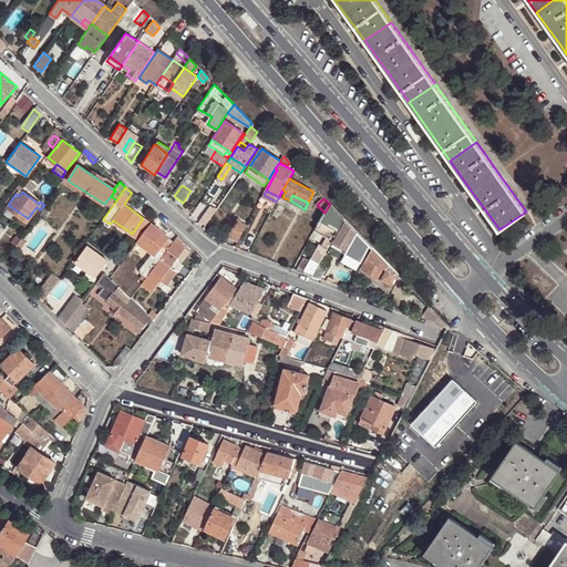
[(343,218),(330,204),(325,213),(315,230),(332,240),(343,218)]
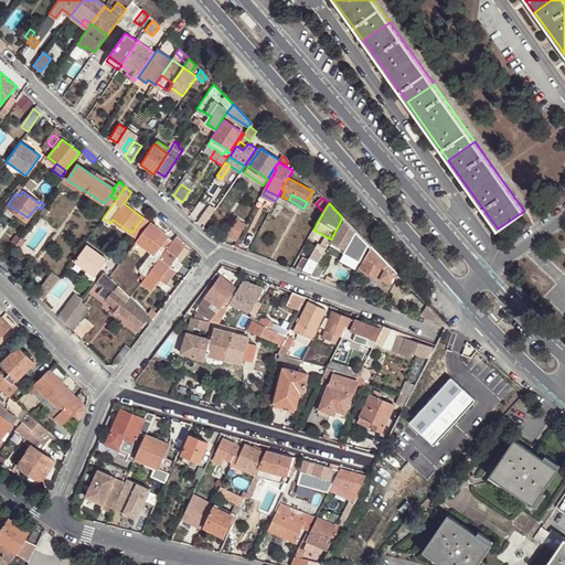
[(204,223),(214,210),(208,205),(199,219),(204,223)]
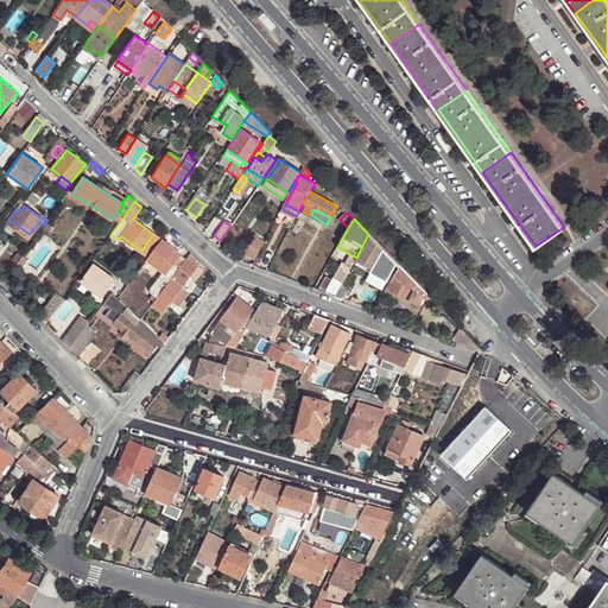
[(141,251),(149,257),(162,240),(153,234),(141,251)]
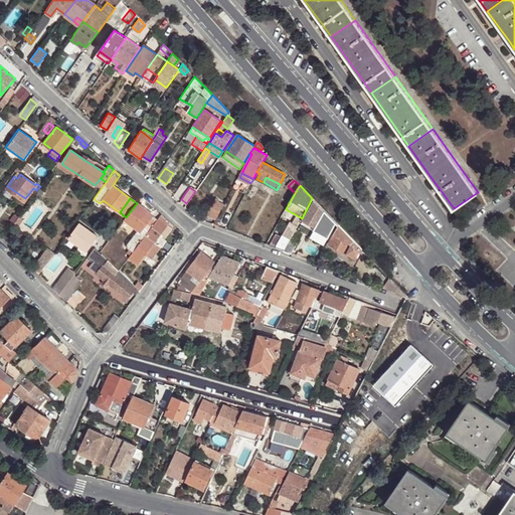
[(215,219),(223,204),(214,198),(206,213),(215,219)]
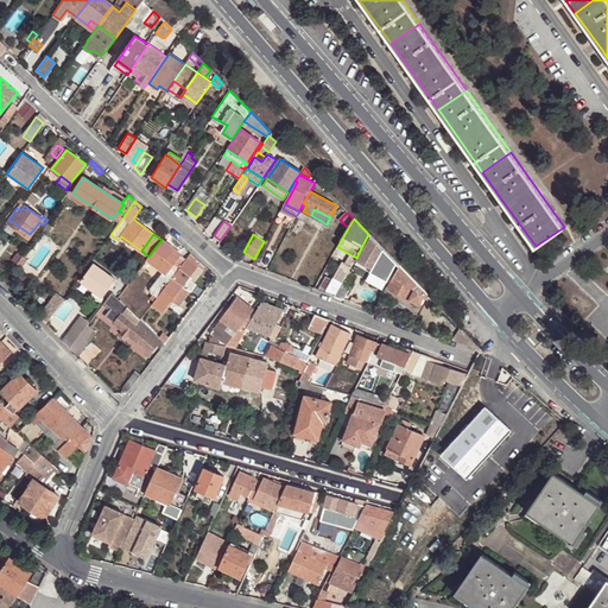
[(391,257),(371,236),(356,264),(368,271),(371,272),(379,277),(387,282),(391,274),(396,266),(388,261),(391,257)]
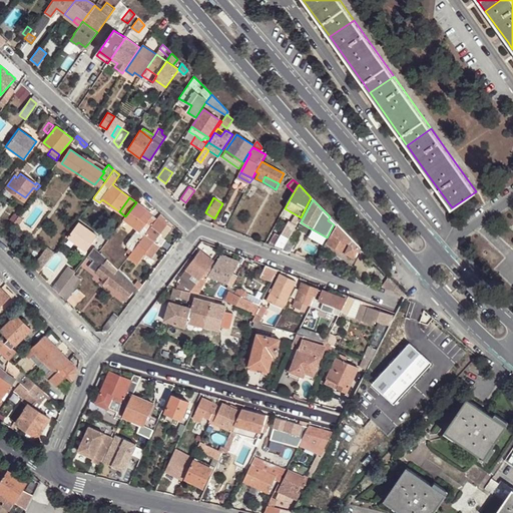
[(125,216),(124,218),(138,229),(139,230),(151,214),(136,202),(125,216)]
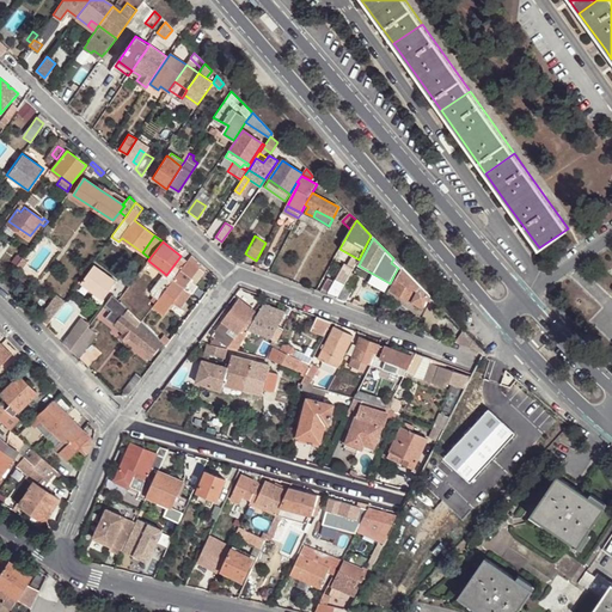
[(191,255),(188,258),(199,267),(201,263),(191,255)]
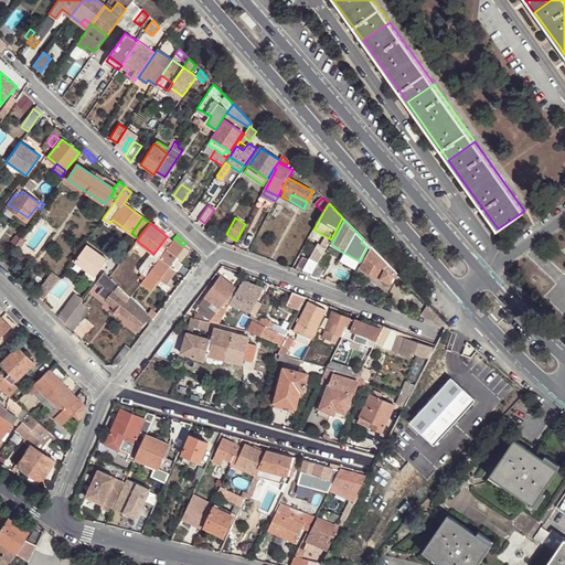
[(138,276),(144,279),(160,258),(172,241),(167,236),(153,254),(152,253),(140,268),(139,272),(140,273),(138,276)]
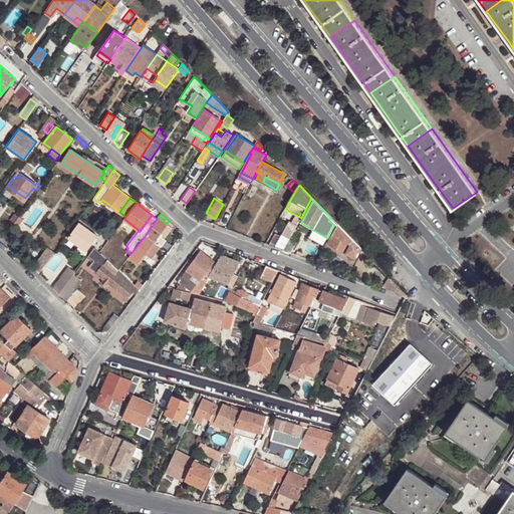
[(19,216),(14,222),(18,225),(22,219),(19,216)]
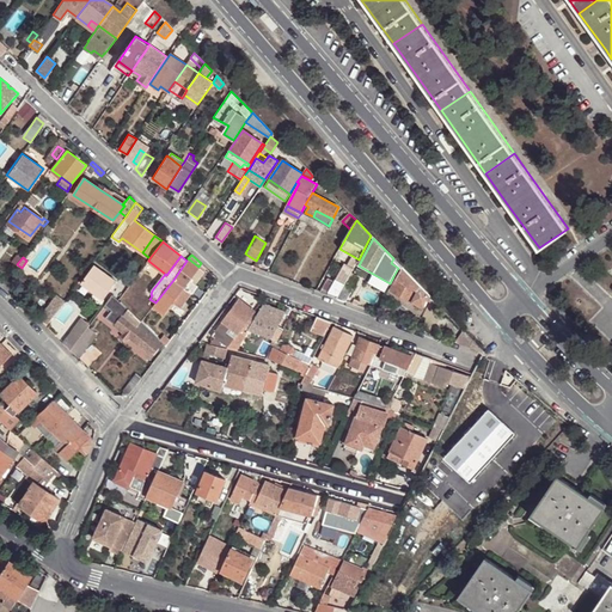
[(187,261),(173,280),(183,287),(189,279),(199,267),(188,258),(187,261)]
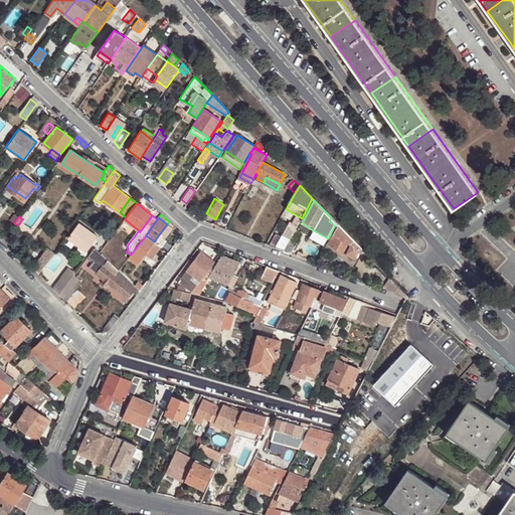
[(296,229),(298,225),(292,222),(285,236),(290,239),(296,229)]
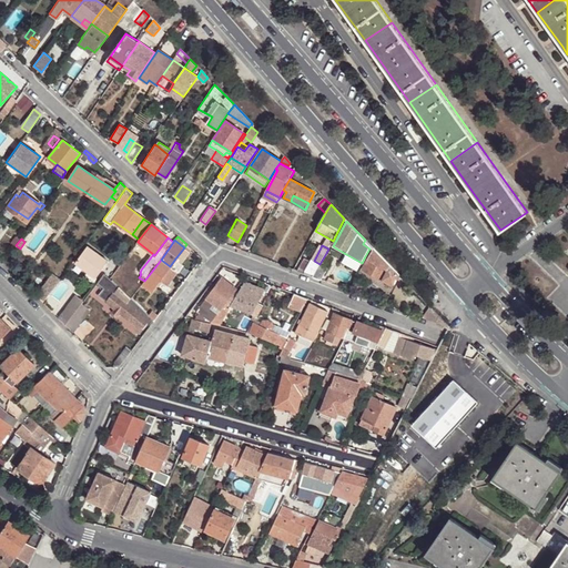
[(74,262),(95,277),(108,262),(87,246),(74,262)]
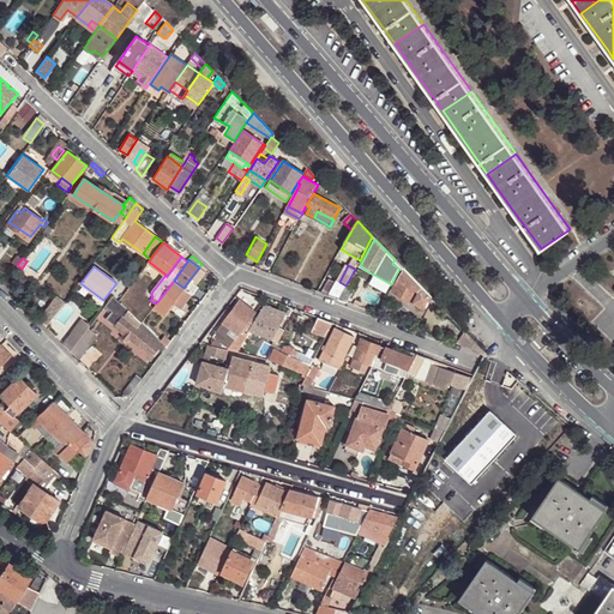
[(205,272),(199,268),(190,280),(196,284),(205,272)]
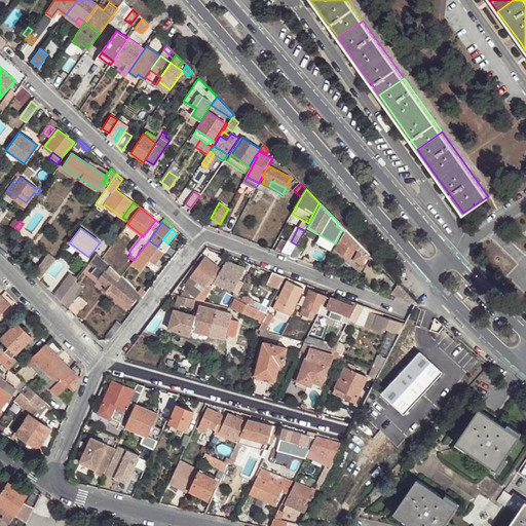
[(369,255),(345,230),(336,249),(353,259),(364,264),(369,255)]
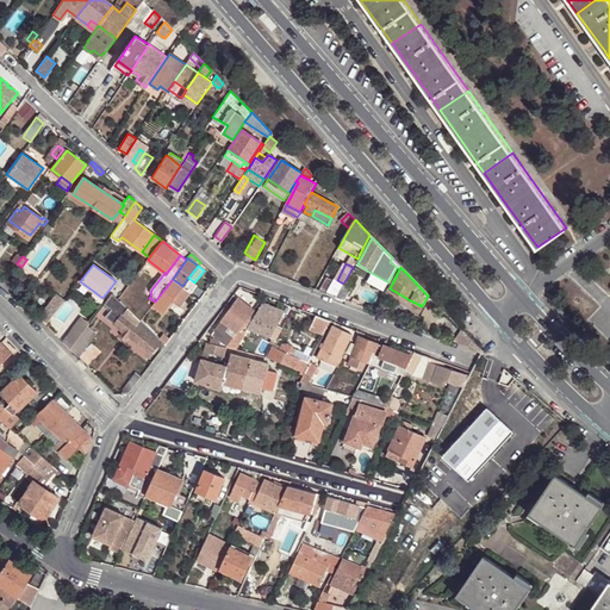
[(356,275),(350,272),(344,282),(336,297),(346,300),(353,287),(350,286),(356,275)]
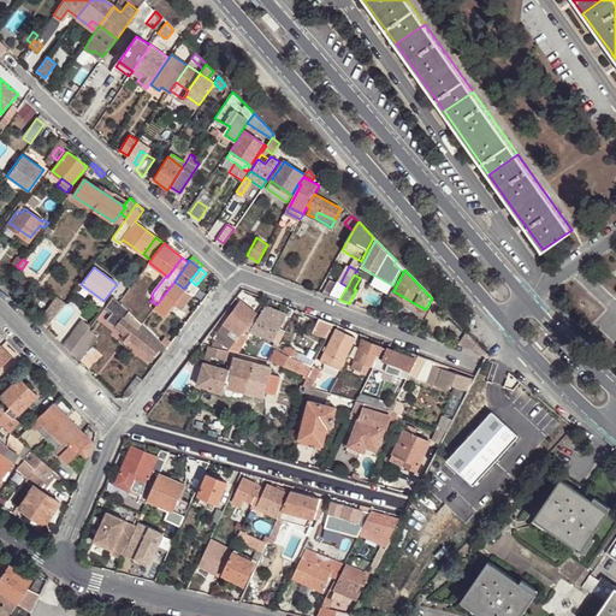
[(384,280),(375,276),(371,285),(388,294),(392,285),(384,280)]
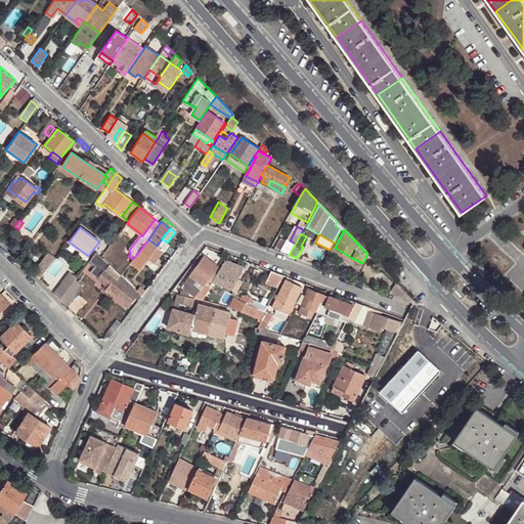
[(274,250),(280,252),(287,241),(280,237),(274,250)]
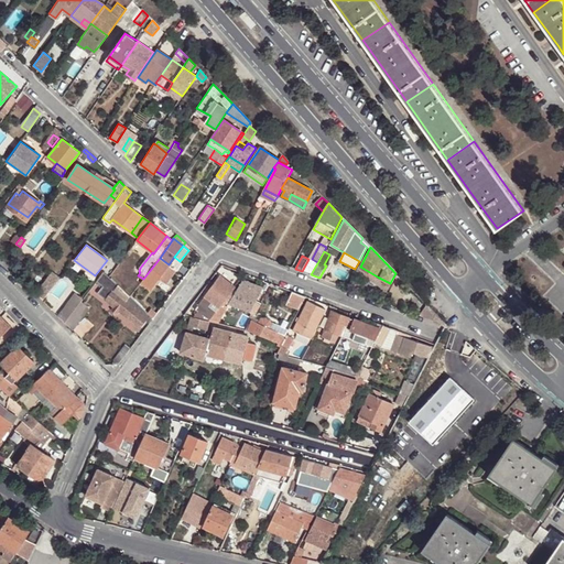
[(174,257),(169,264),(175,270),(176,271),(182,263),(180,261),(174,257)]
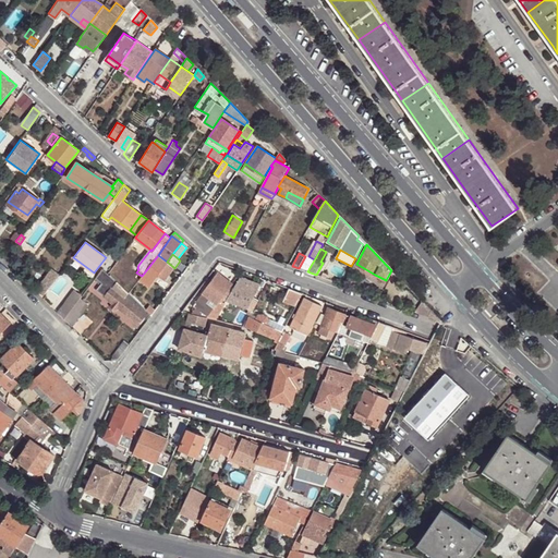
[(142,276),(140,279),(148,286),(157,275),(161,269),(169,274),(173,267),(167,262),(158,255),(142,276)]
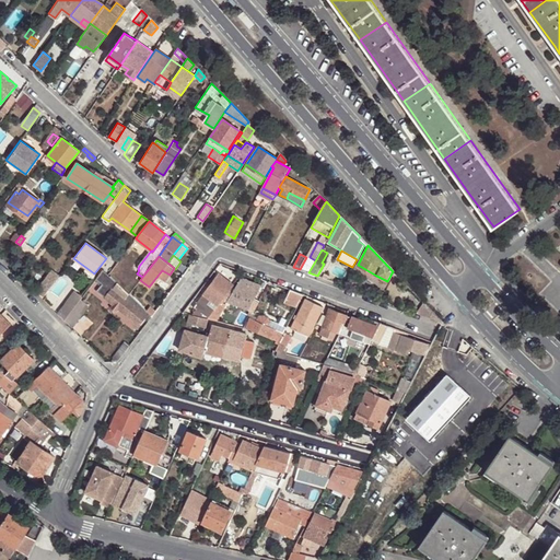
[(308,272),(315,260),(310,257),(307,256),(306,257),(300,269),(308,272)]
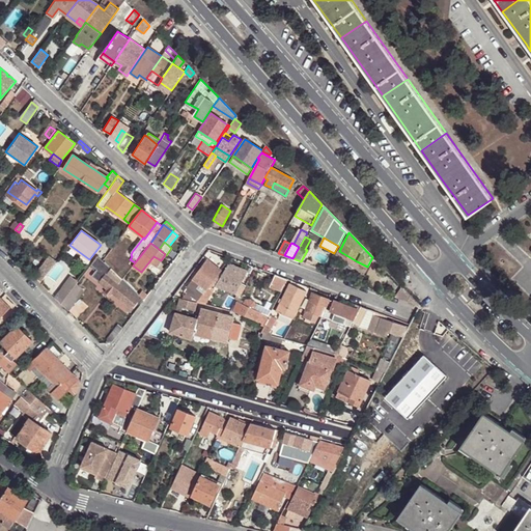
[(339,251),(338,250),(335,256),(354,267),(357,261),(339,251)]
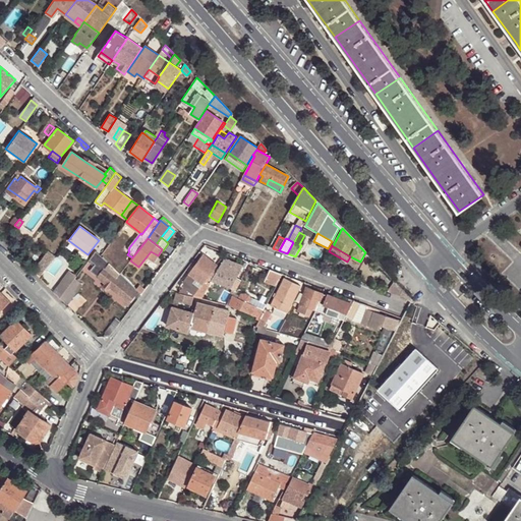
[(96,250),(89,259),(96,265),(99,262),(100,261),(93,255),(96,252),(102,257),(103,256),(101,255),(96,250)]
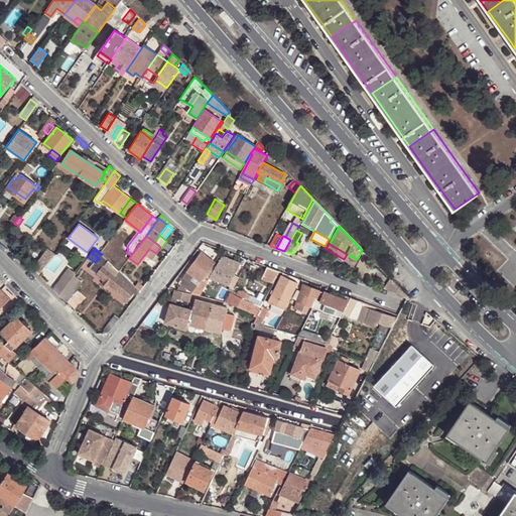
[(43,253),(50,258),(53,253),(47,249),(43,253)]
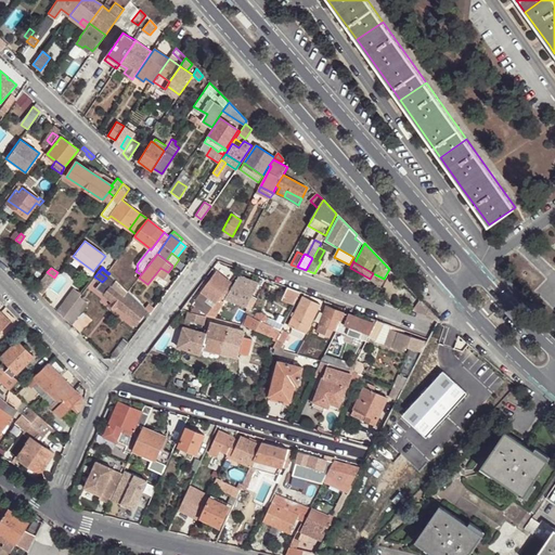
[(164,278),(168,272),(160,268),(156,273),(164,278)]
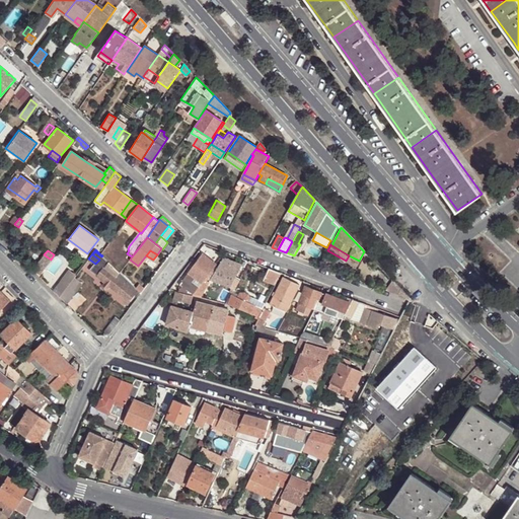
[(193,295),(194,295),(199,287),(194,282),(197,278),(203,283),(204,281),(207,277),(216,265),(202,253),(179,284),(182,286),(177,291),(193,295)]
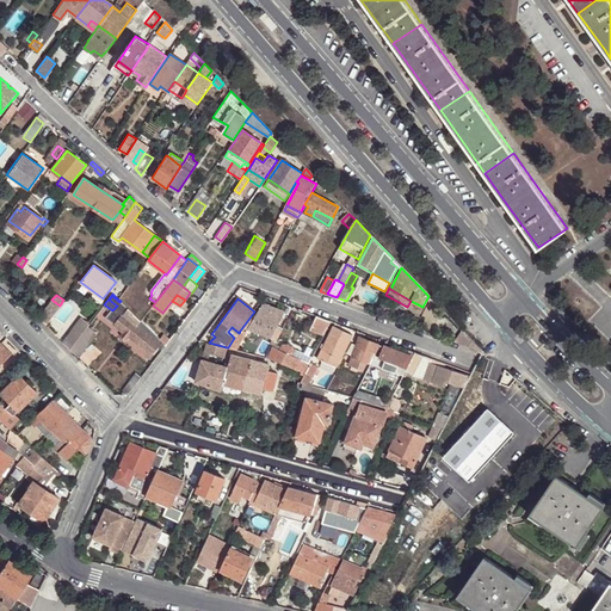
[(38,318),(45,325),(60,306),(51,300),(38,318)]
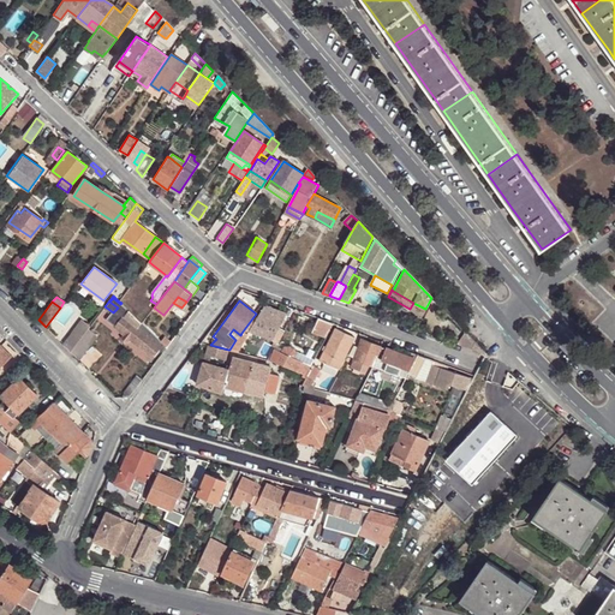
[(129,310),(121,303),(120,304),(118,308),(117,309),(125,315),(129,310)]
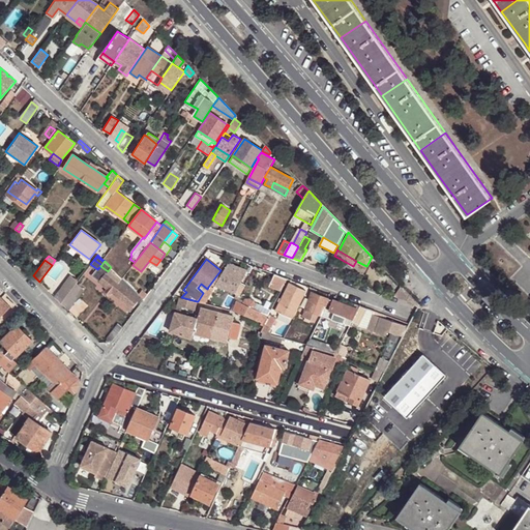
[(235,293),(240,283),(247,271),(229,261),(223,272),(216,283),(235,293)]
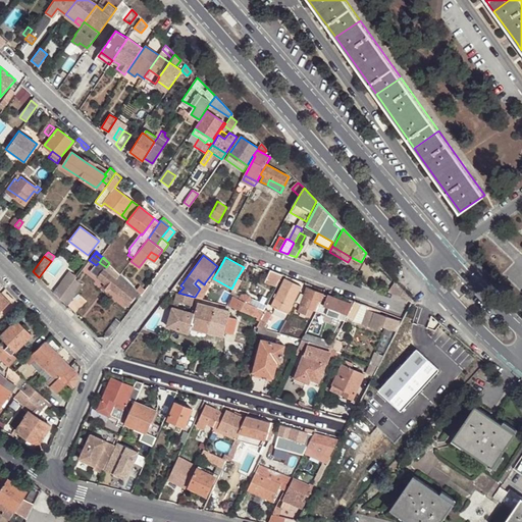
[(91,271),(98,277),(106,267),(99,262),(96,265),(91,271)]
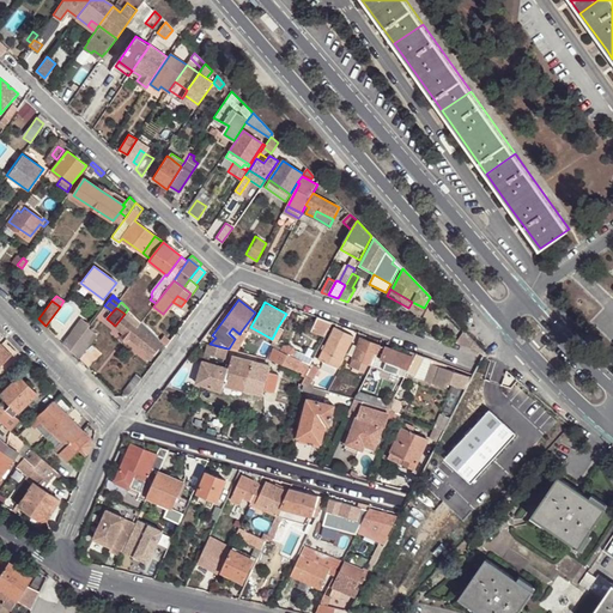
[(140,321),(128,309),(125,314),(115,326),(125,333),(132,338),(139,345),(147,334),(138,327),(140,321)]
